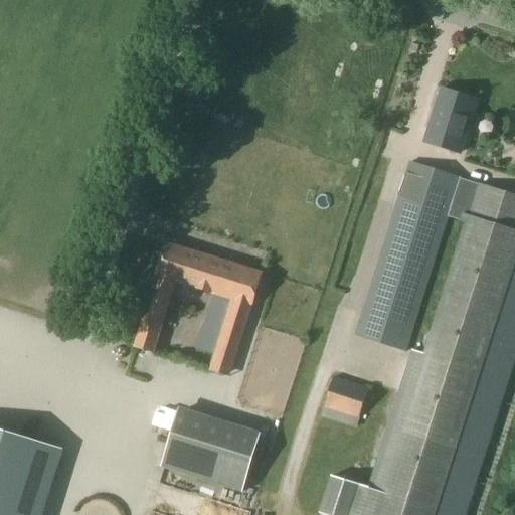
[(460,153),(477,101),(442,90),(424,141),(460,153)]
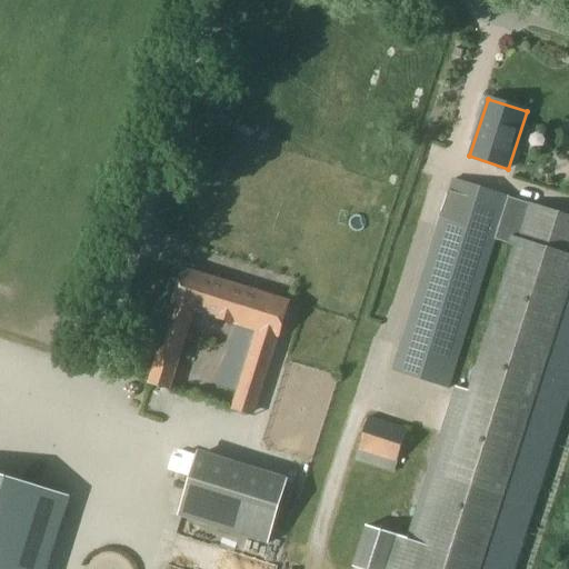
[(450,387),(500,199),(451,185),(393,371),(450,387)]
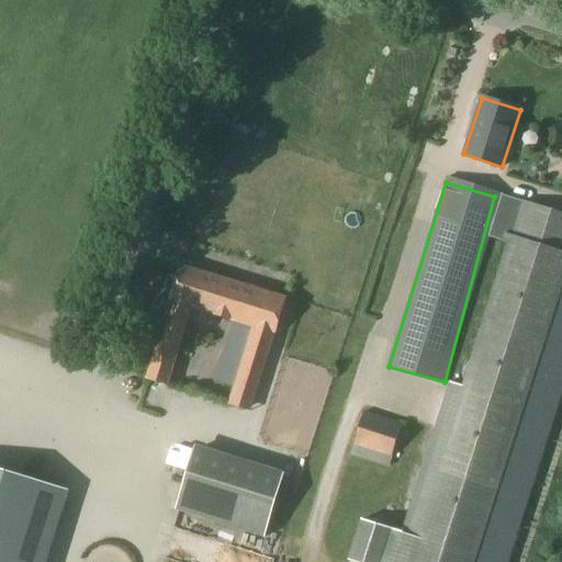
[(469,561),(561,263),(561,216),(504,199),(493,236),(510,242),(417,546),(360,527),(359,528),(349,561),(469,561)]
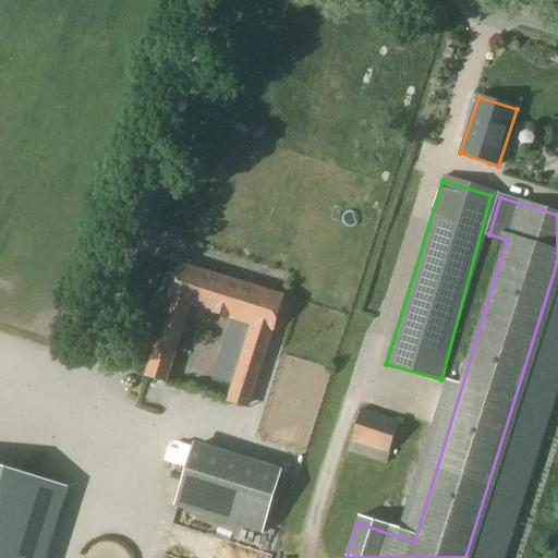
[(252,407),(284,299),(284,295),(180,265),(147,376),(167,381),(189,305),(255,325),(232,401),(252,407)]
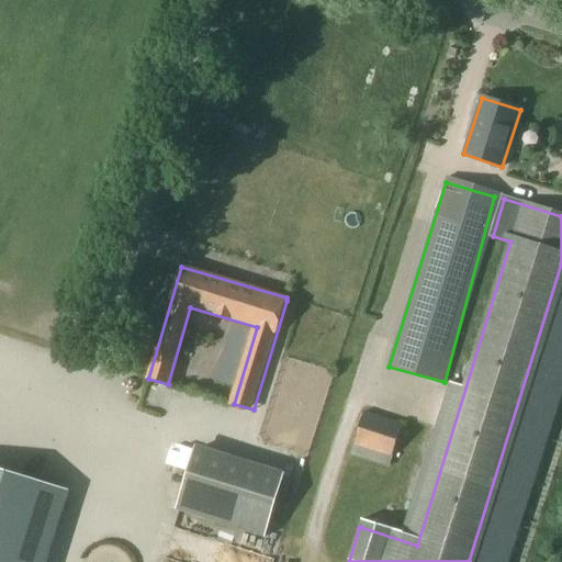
[(392,457),(400,430),(363,418),(355,445),(392,457)]
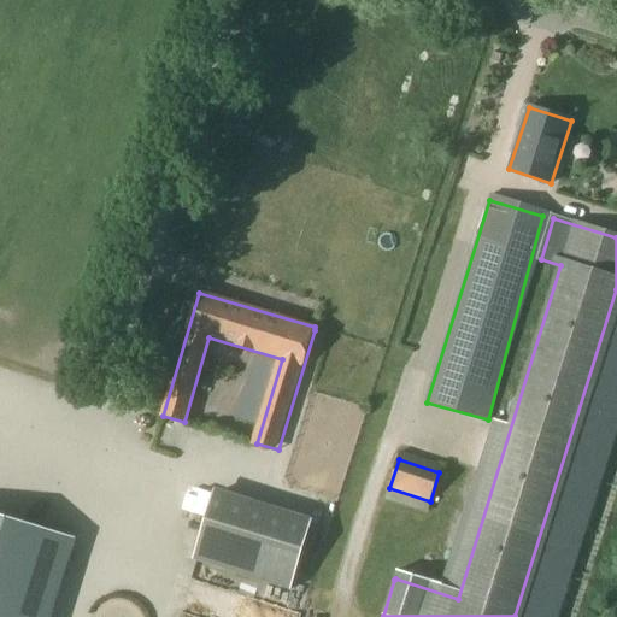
[(599,503),(616,506),(616,466),(606,465),(599,503)]
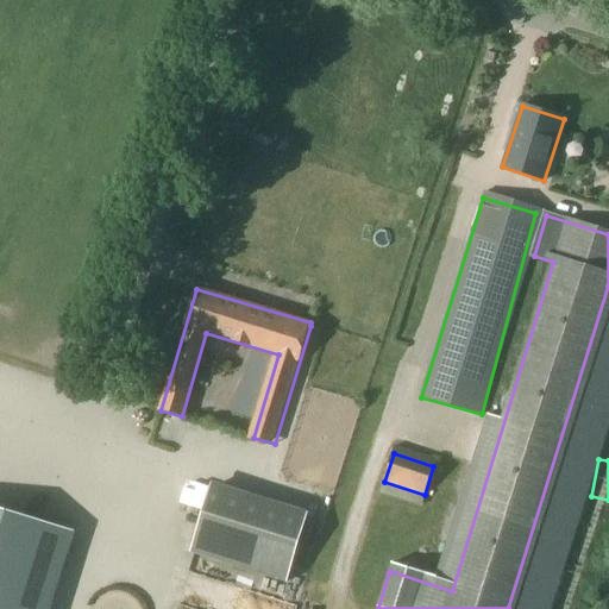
[(286,584),(307,520),(213,490),(192,553),(286,584)]
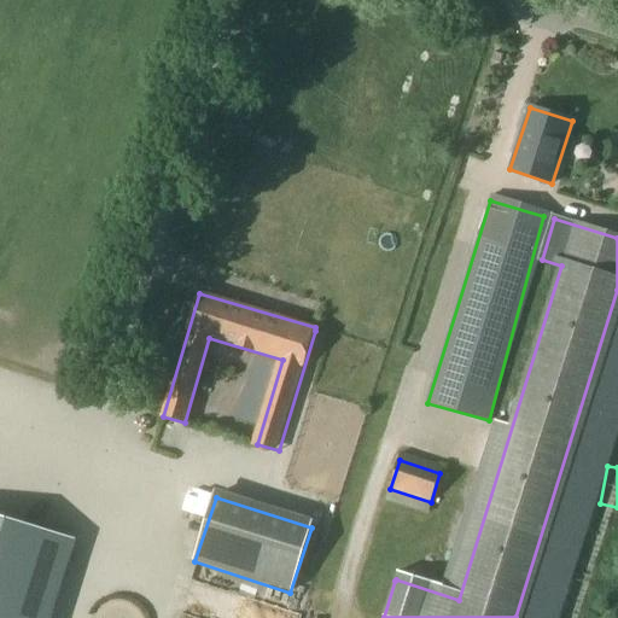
[(0,617),(58,617),(86,537),(0,512),(0,617)]
